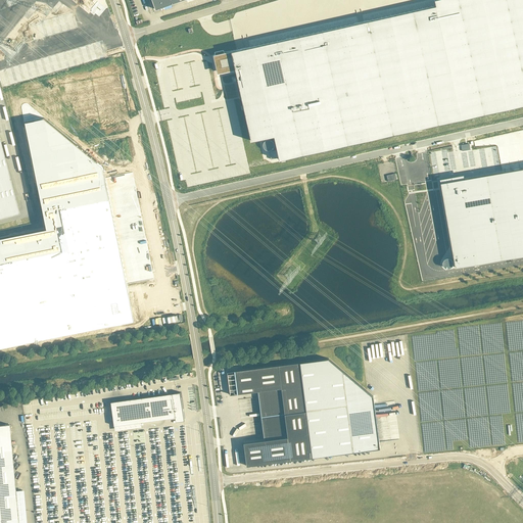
[(75,0),(88,10),(92,6),(89,0),(75,0)]
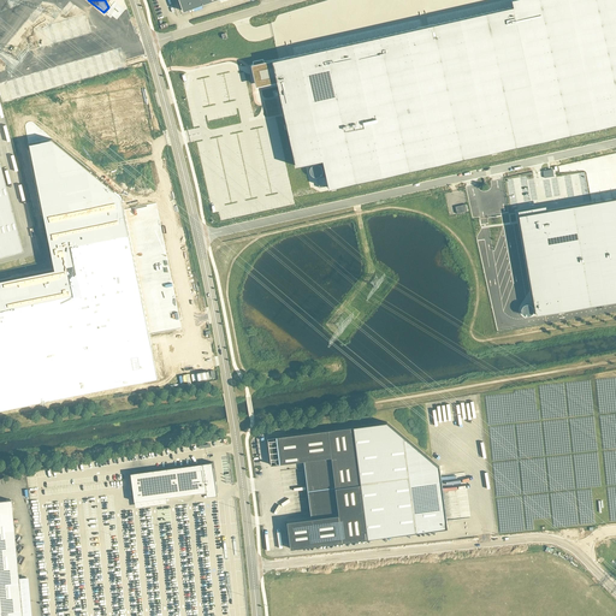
[(179,0),(184,11),(214,0),(179,0)]
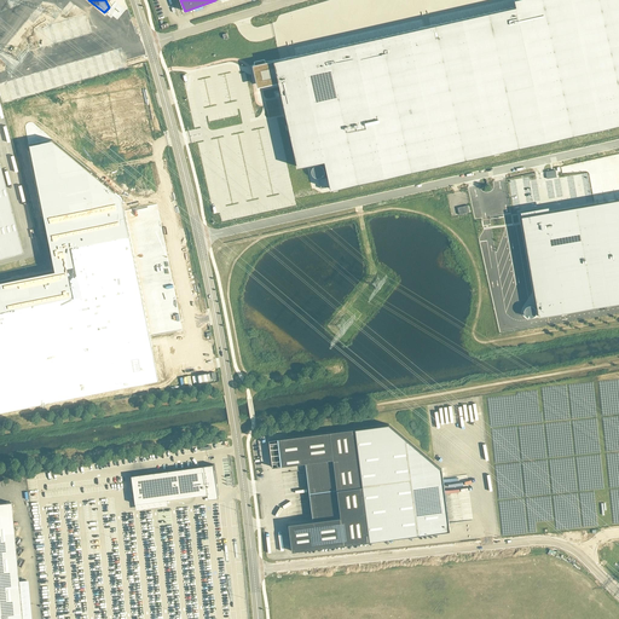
[(258,69),(256,70),(258,74),(259,74),(261,86),(278,82),(279,87),(281,91),(284,105),(298,167),(318,163),(324,161),(328,174),(328,177),(318,179),(320,189),(330,186),(331,190),(496,152),(618,125),(618,0),(514,0),(516,6),(510,7),(441,23),(431,25),(424,27),(296,56),(290,57),(279,59),(256,64),(258,69)]
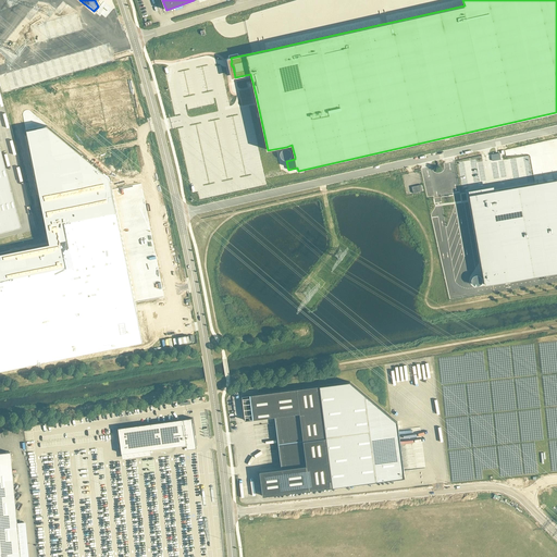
[(20,26),(14,33),(24,41),(27,40),(28,45),(35,42),(29,24),(20,26)]
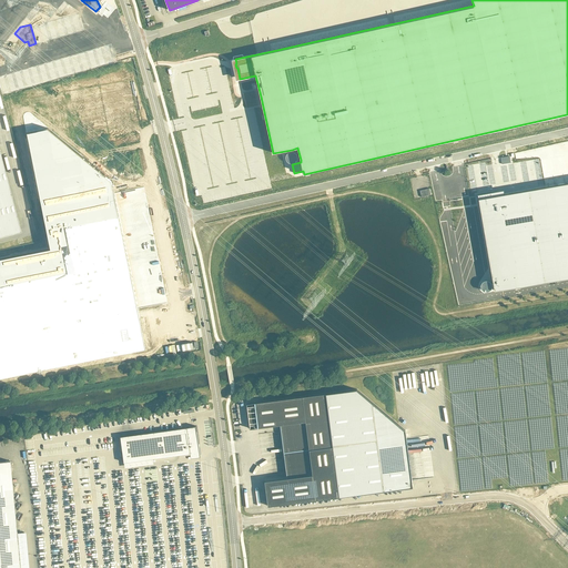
[(49,249),(0,257),(0,377),(145,348),(112,181),(30,113),(30,112),(29,112),(28,112),(27,112),(26,112),(26,113),(24,113),(23,114),(23,115),(23,117),(22,117),(22,118),(23,118),(49,249)]
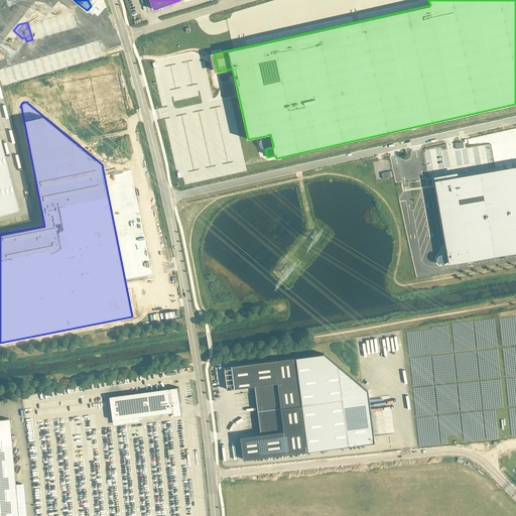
[(0,214),(19,209),(0,138),(0,137),(0,214)]
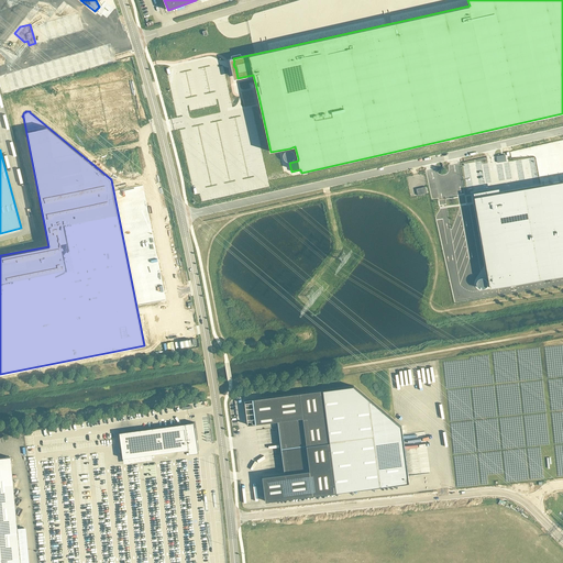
[(486,190),(474,192),(490,288),(562,275),(562,180),(486,195),(486,190)]
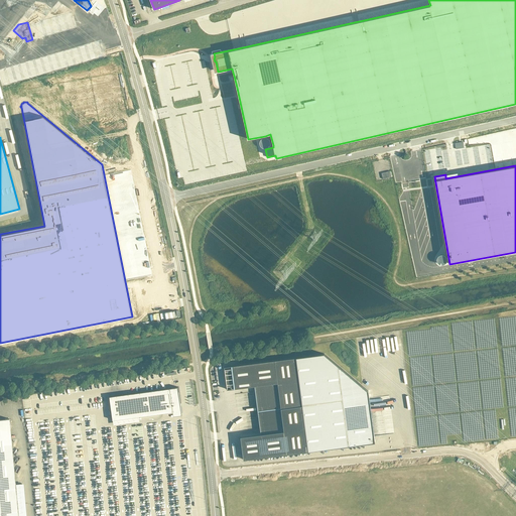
[(375,442),(368,391),(325,354),(231,366),(232,370),(225,371),(227,389),(255,386),(261,434),(241,436),(244,460),(375,442)]
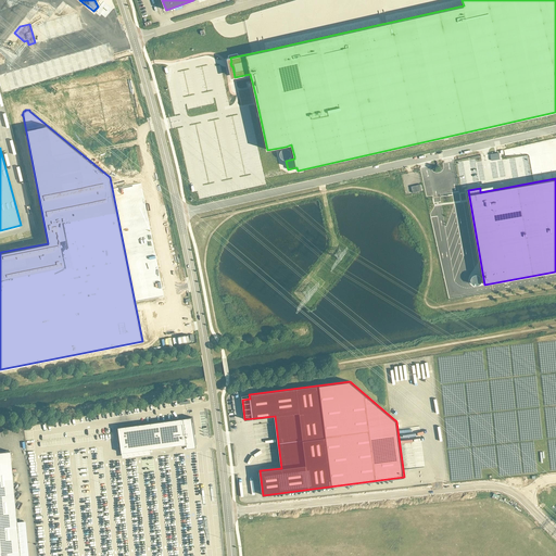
[(196,445),(192,417),(117,427),(121,453),(186,444),(186,446),(196,445)]
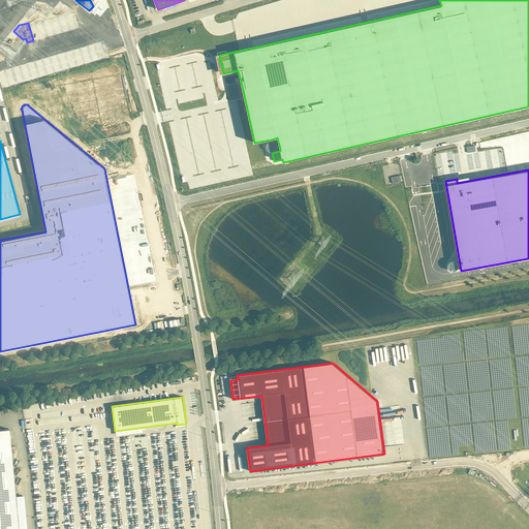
[(19,528),(9,430),(0,430),(0,528),(19,528)]
